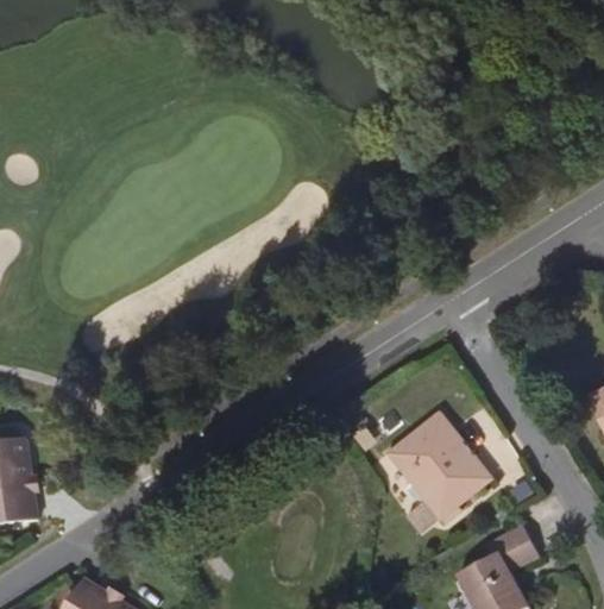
[(603,387),(583,397),(603,441),(603,387)]
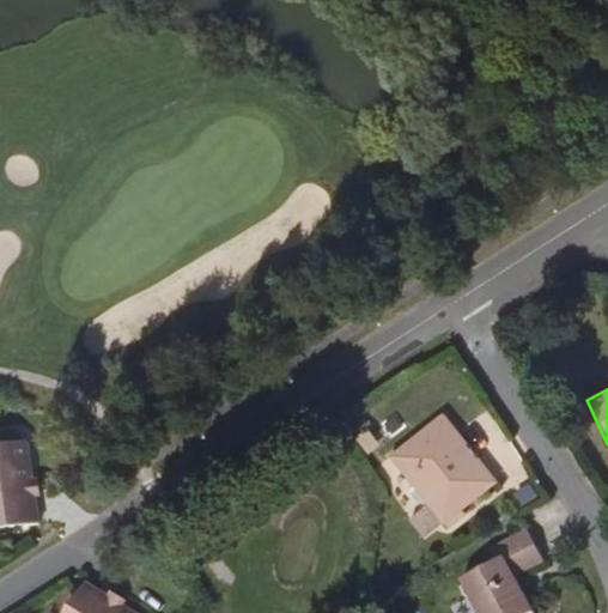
[(442,412),(389,455),(445,523),(497,480),(442,412)]
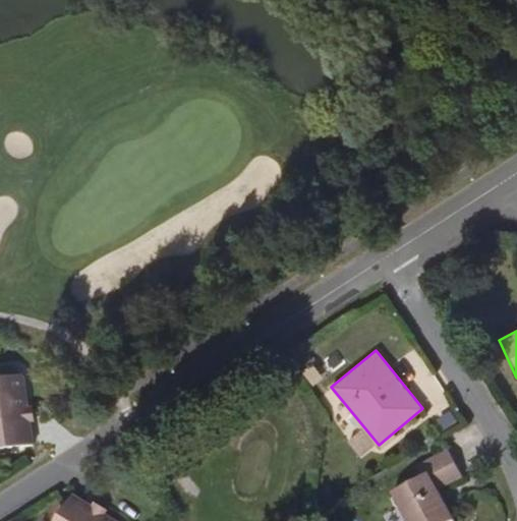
[(19,372),(8,373),(7,364),(0,365),(0,448),(30,444),(19,372)]
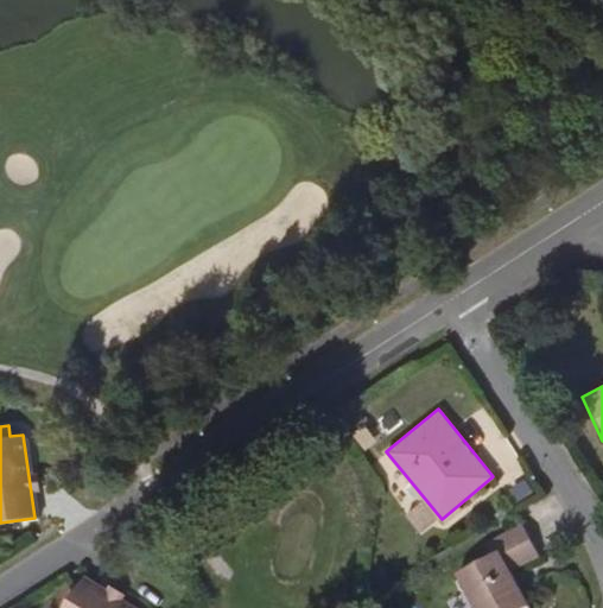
[(458,576),(475,607),(529,607),(511,571),(538,557),(521,526),(483,546),(490,558),(458,576)]
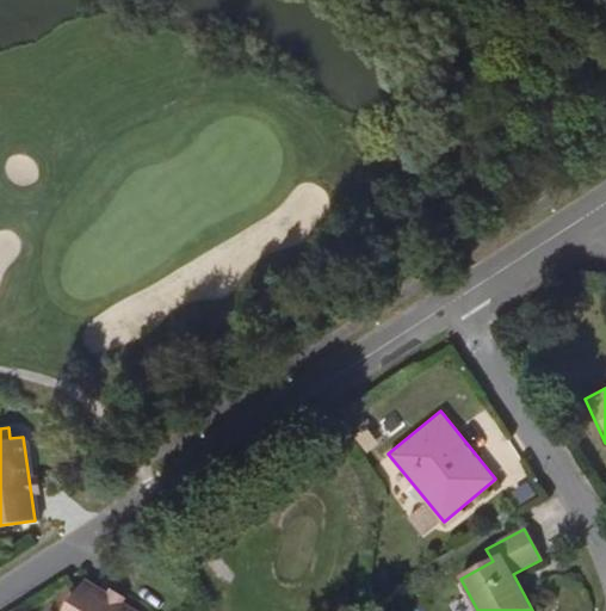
[(62,610),(133,610),(81,580),(62,610)]
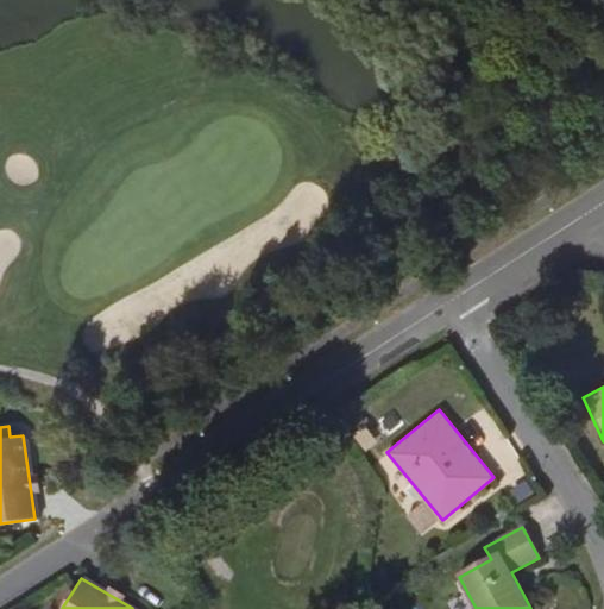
All buildings are outlined.
